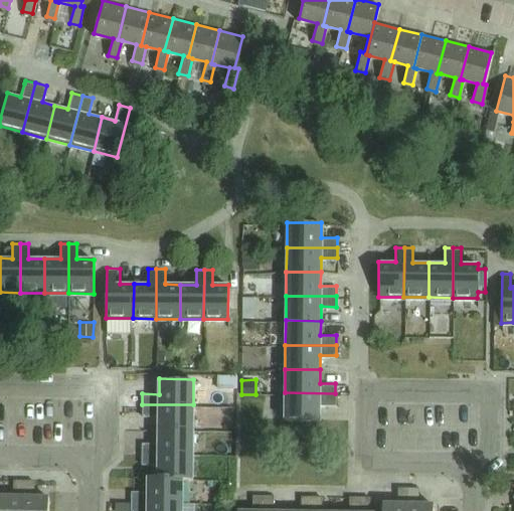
[(285,392),(285,418),(320,418),(320,402),(335,403),(335,393),(285,392)]
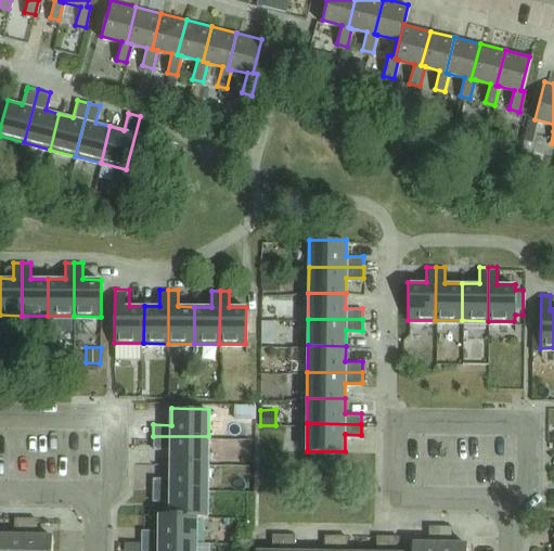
[(143,447),(153,447),(170,447),(170,462),(208,463),(219,463),(219,436),(208,436),(153,436),(143,436),(143,447)]
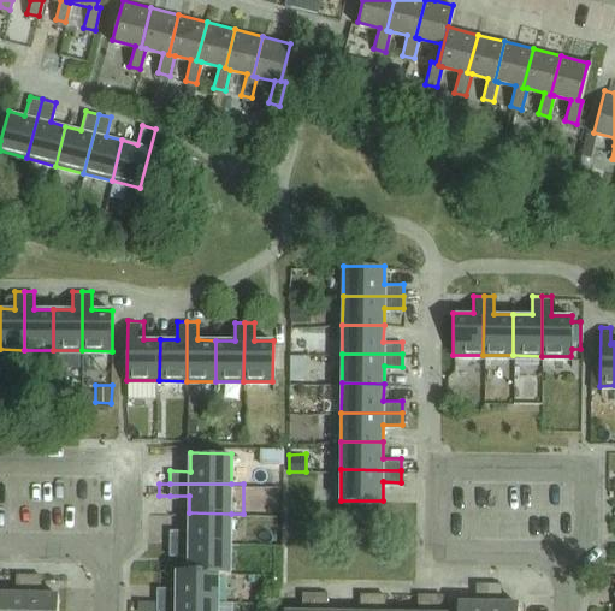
[(231,543),(231,514),(189,512),(189,529),(169,529),(169,541),(231,543)]
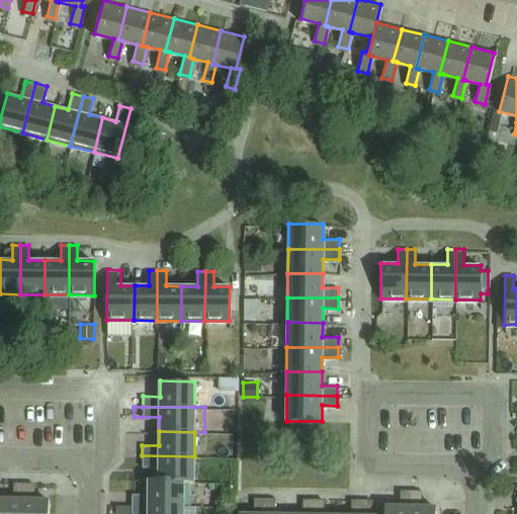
[(142,455),(142,465),(159,465),(159,479),(185,480),(184,481),(193,481),(194,456),(142,455)]
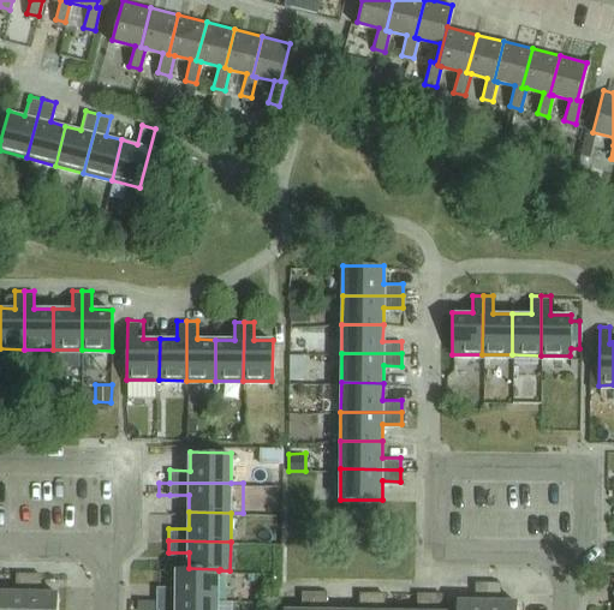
[(159,585),(158,597),(219,598),(219,570),(220,569),(189,568),(177,568),(177,585),(159,585)]
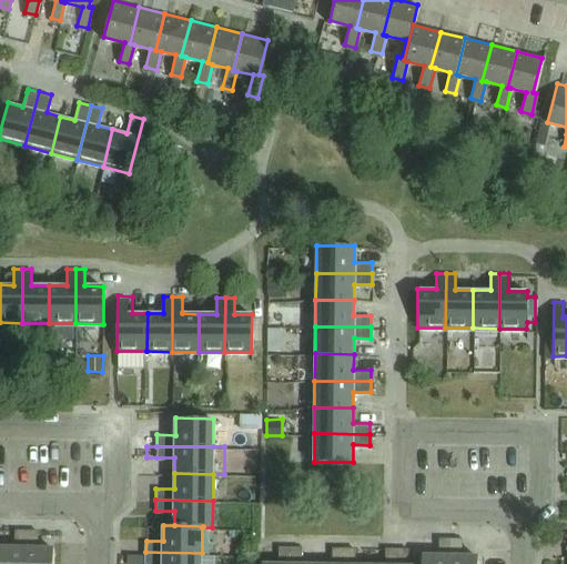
[(0,563),(26,563),(27,529),(14,529),(14,545),(0,544),(0,563)]
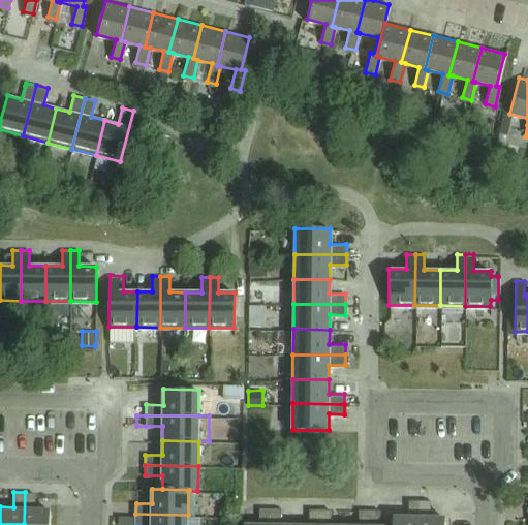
[(35,508),(35,492),(25,492),(24,524),(49,524),(50,508),(35,508)]
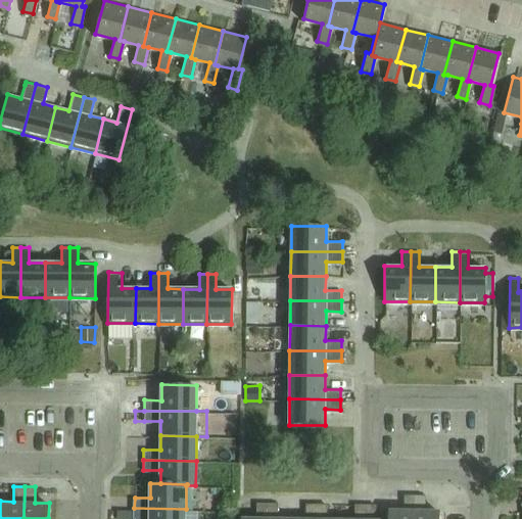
[(414,518),(415,494),(404,494),(404,510),(389,510),(388,518),(414,518)]
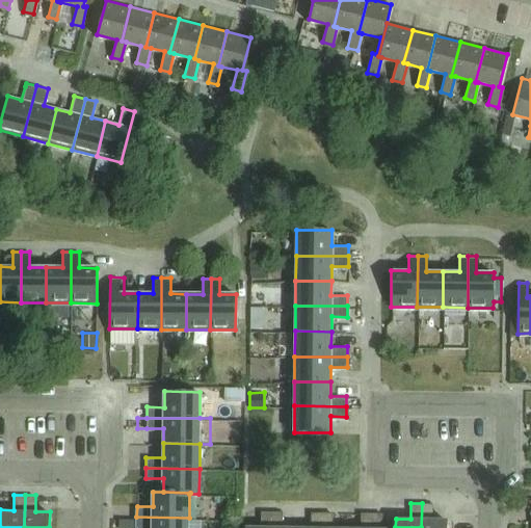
[(432,520),(432,503),(422,503),(421,527),(448,527),(448,520),(432,520)]
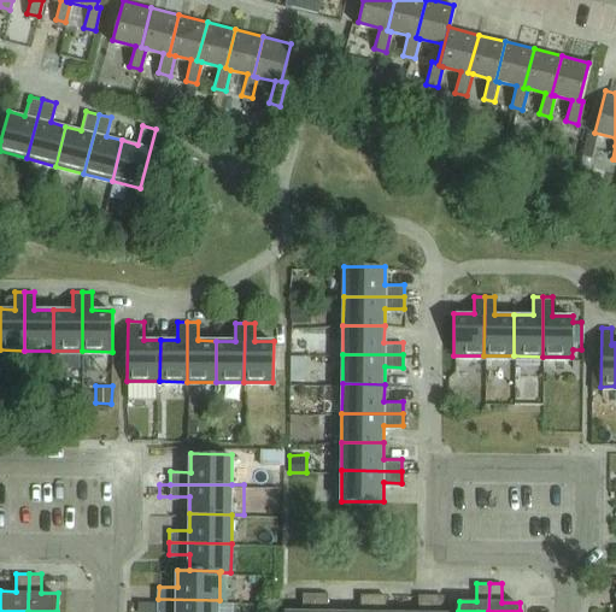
[(315,611),(315,593),(303,593),(303,611),(285,611),(315,611)]
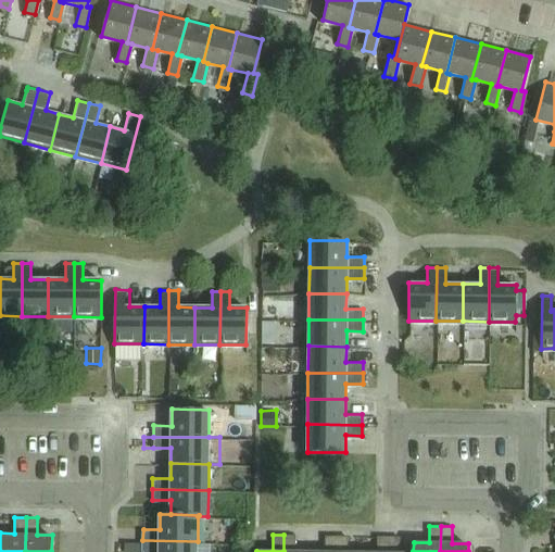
[(295,551),(295,535),(284,535),(284,551),(310,551),(295,551)]
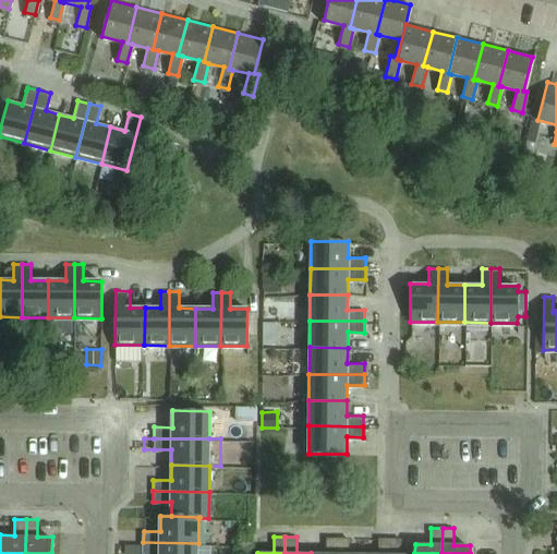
[(337,553),(337,537),(326,537),(326,553),(311,553),(337,553)]
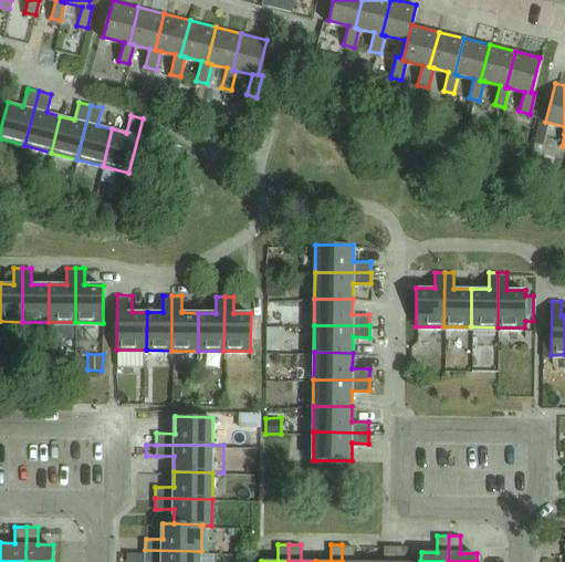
[(366,561),(353,561),(354,544),(342,544),(342,561),(366,561)]
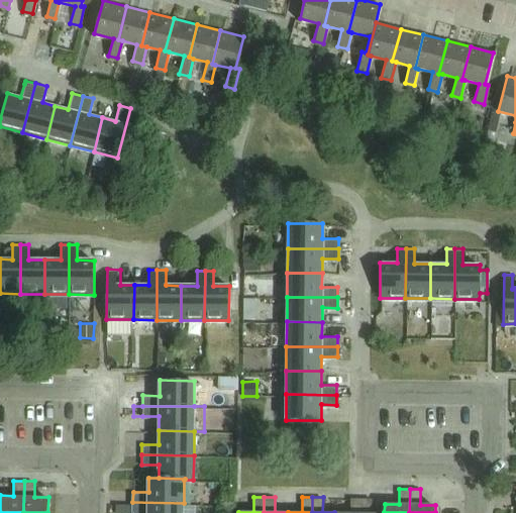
[(360,512),(360,498),(350,498),(349,512),(360,512)]
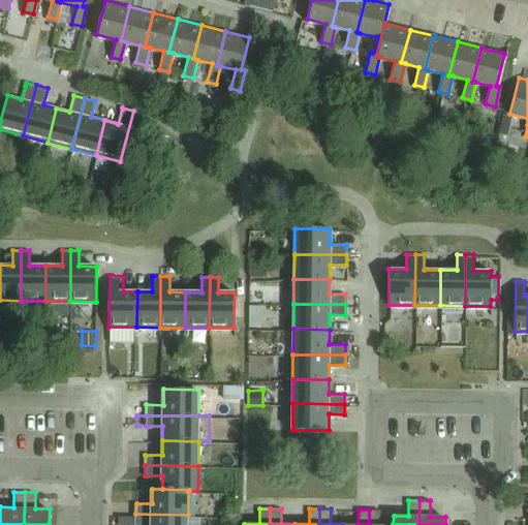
[(380,524),(380,510),(369,510),(369,524),(380,524)]
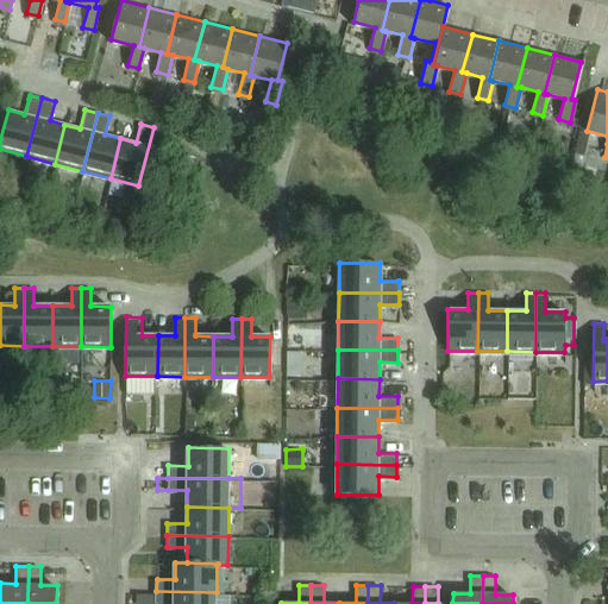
[(217,603),(217,592),(156,591),(156,603),(175,603),(174,603),(217,603)]
